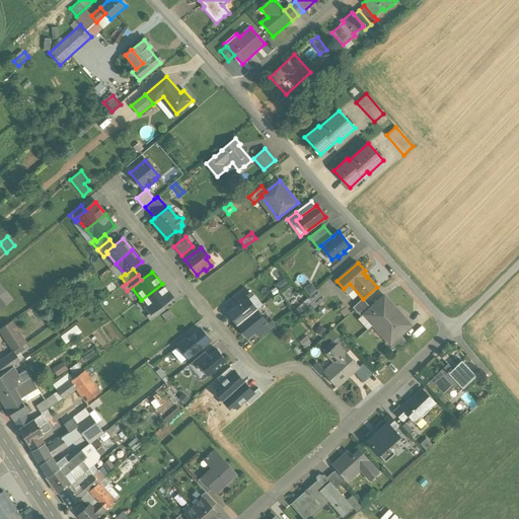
[(171,297),(162,284),(141,300),(151,313),(161,305),(171,297)]
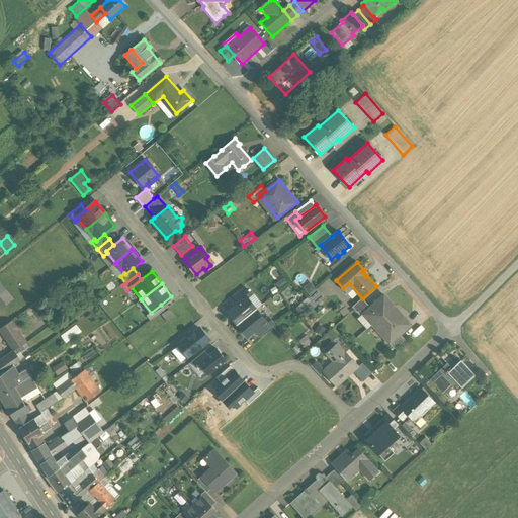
[(14,300),(0,284),(0,298),(5,307),(14,300)]
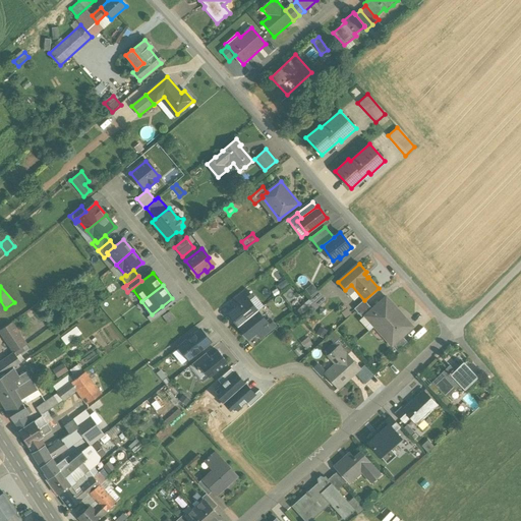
[(246,290),(232,301),(236,307),(247,298),(248,300),(251,297),(246,290)]
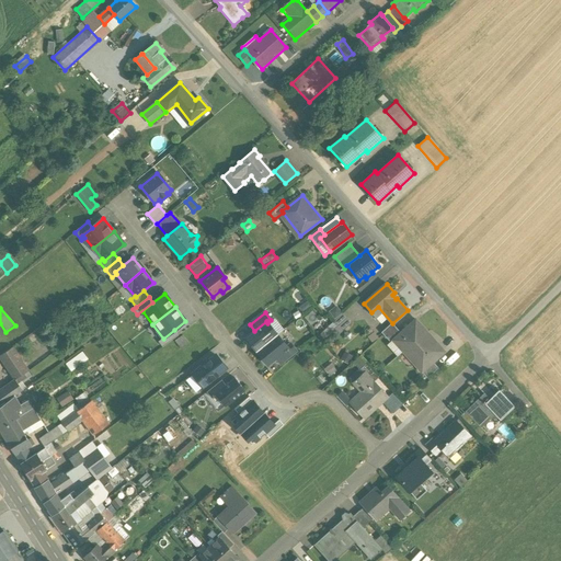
[(344,312),(334,321),(343,331),(353,322),(344,312)]
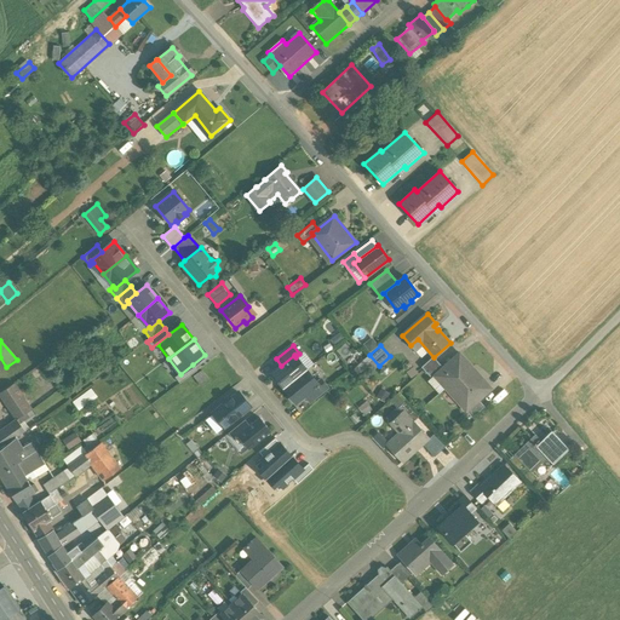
[(443,368),(435,375),(435,377),(466,412),(480,401),(492,389),(460,354),(443,368)]
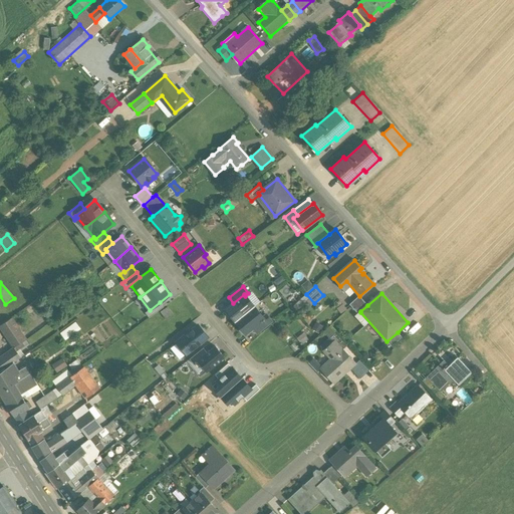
[(233,303),(225,309),(235,322),(254,307),(245,296),(244,294),(233,303)]
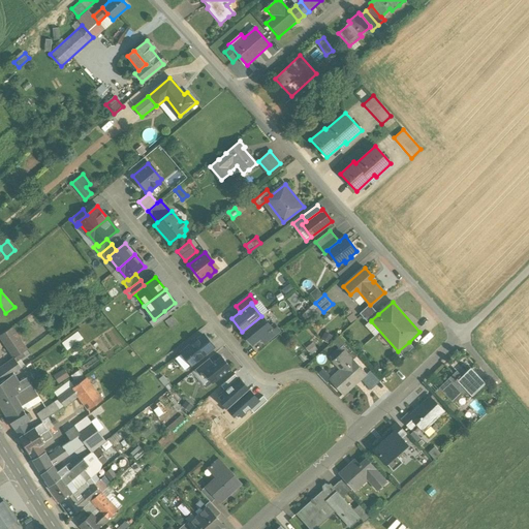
[(370,305),(361,313),(369,323),(371,321),(371,320),(378,314),(370,305)]
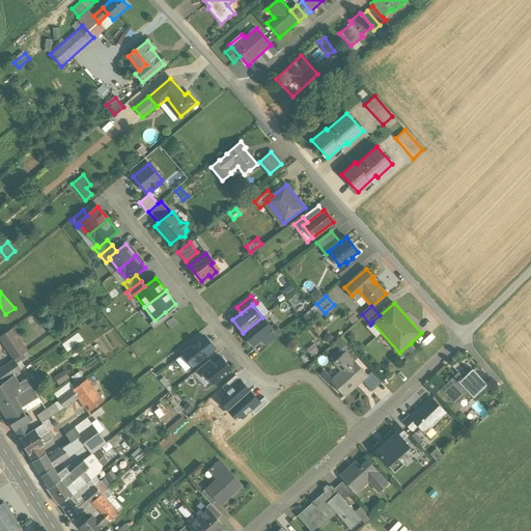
[(169,317),(165,312),(155,320),(150,324),(155,329),(169,317)]
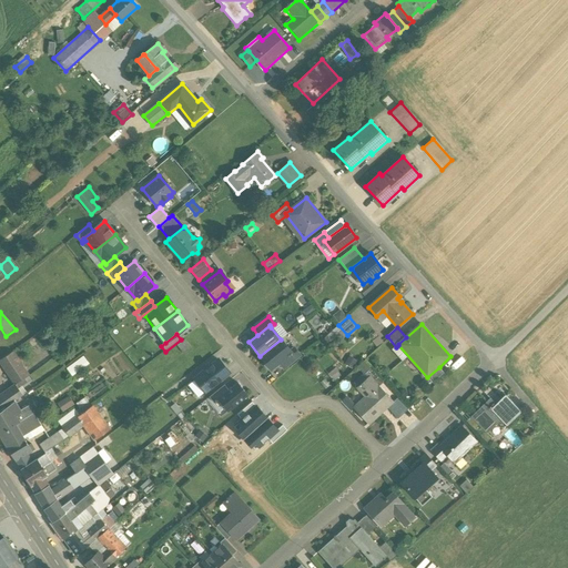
[(383,343),(378,336),(372,342),(376,347),(378,347),(383,343)]
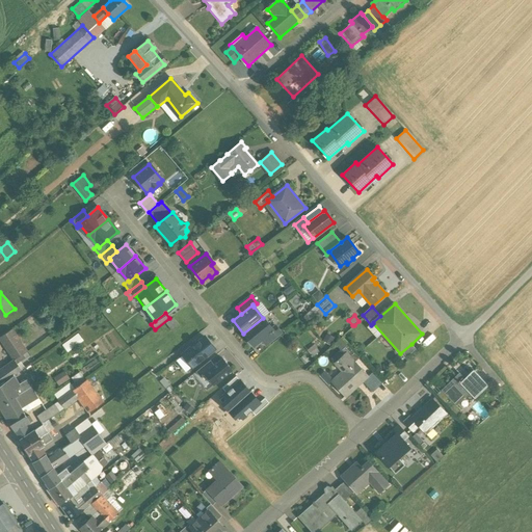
[(174,318),(158,330),(161,336),(169,328),(171,331),(179,325),(174,318)]
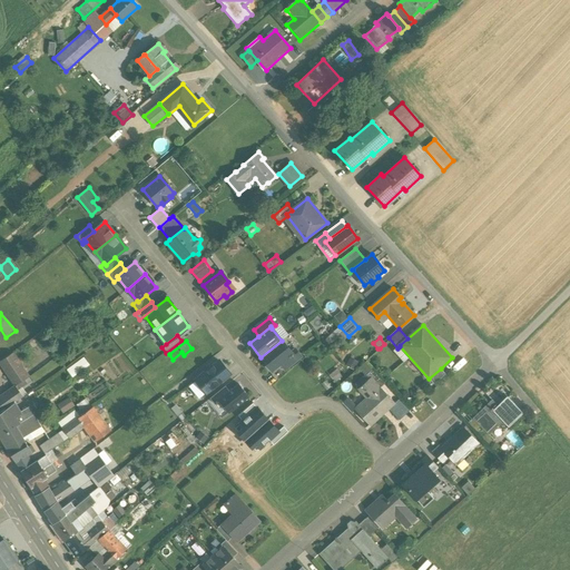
[(282,341),(261,357),(272,371),(281,364),(293,354),(291,352),(282,341)]
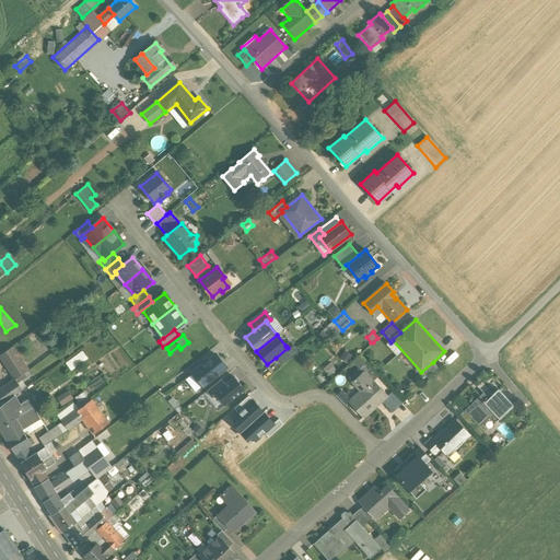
[(295,351),(289,342),(286,346),(288,348),(276,358),(280,363),(295,351)]
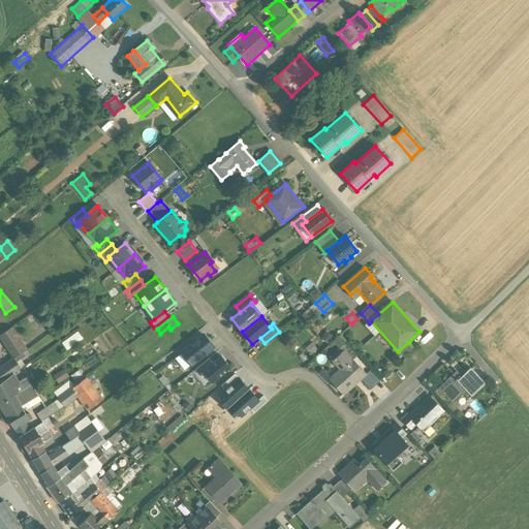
[(27,349),(12,328),(0,335),(0,336),(14,358),(27,349)]
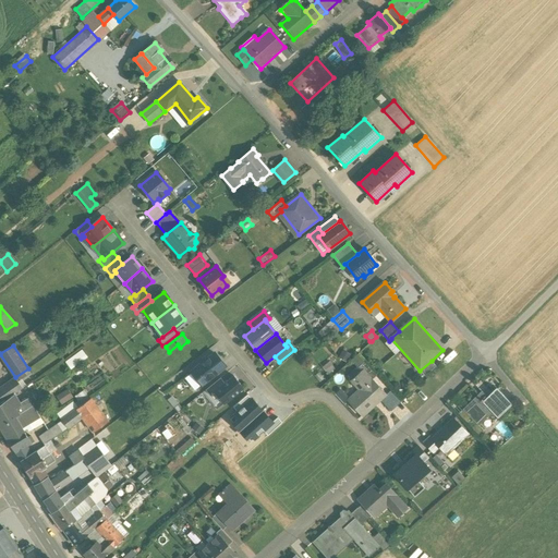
[(86,358),(82,350),(65,362),(70,370),(86,358)]
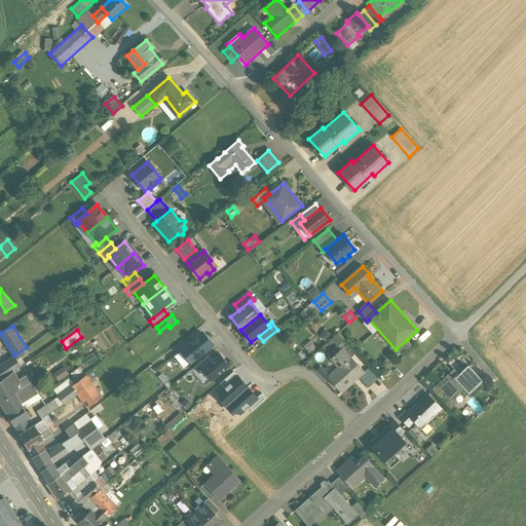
[(318,338),(326,342),(331,335),(323,330),(318,338)]
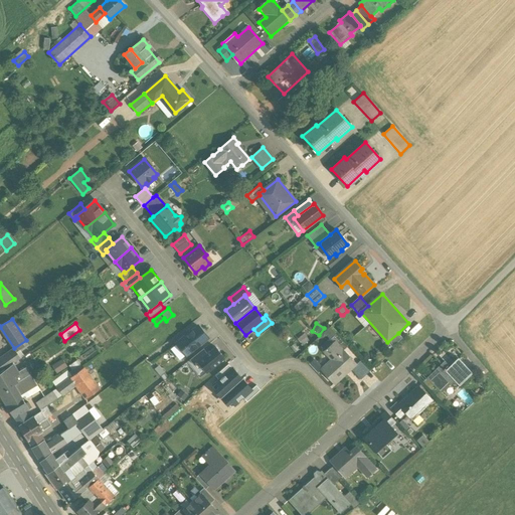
[(198,326),(187,335),(197,346),(207,338),(198,326)]
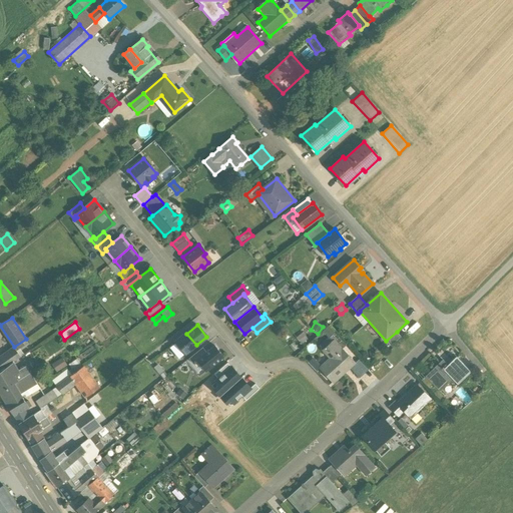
[(335,333),(329,327),(323,332),(328,339),(335,333)]
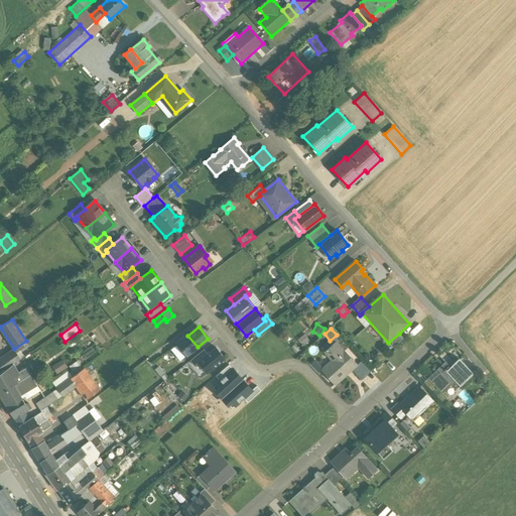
[(399,334),(388,343),(393,348),(403,339),(399,334)]
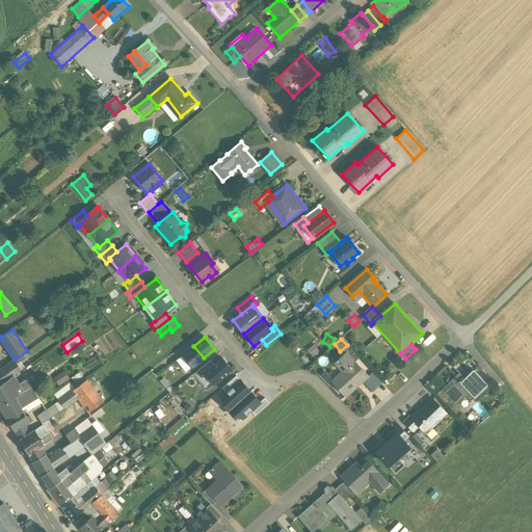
[(319,352),(314,345),(307,350),(312,357),(319,352)]
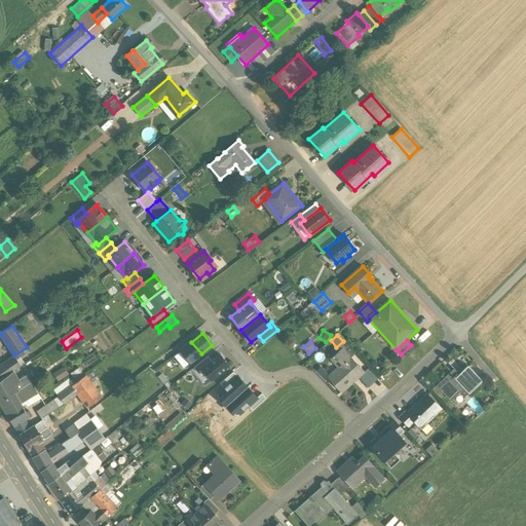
[(355,354),(343,341),(337,346),(341,350),(342,349),(350,359),(355,354)]
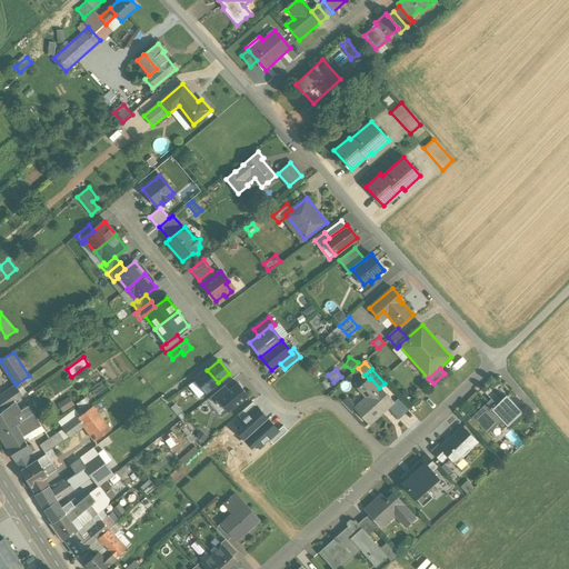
[(207,370),(196,380),(206,392),(218,382),(207,370)]
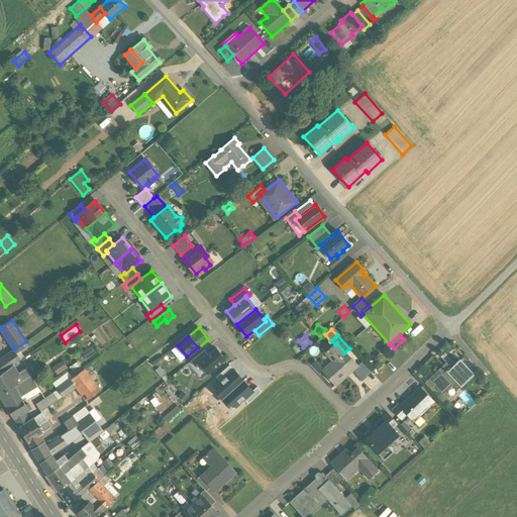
[(344,352),(336,343),(335,344),(326,353),(333,362),(323,371),(336,385),(347,375),(345,374),(355,365),(344,352)]
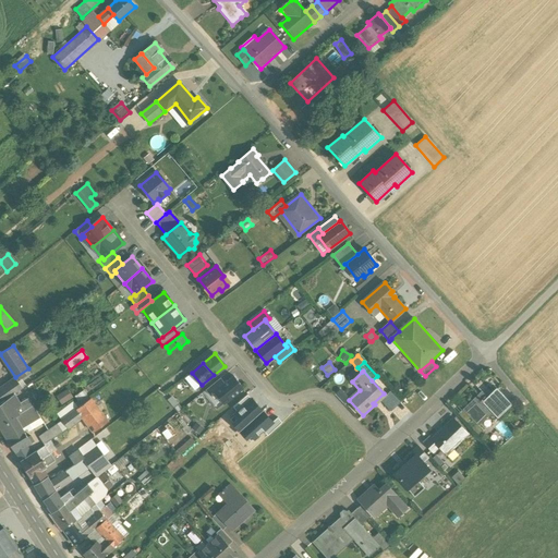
[(225,383),(214,391),(215,392),(223,404),(243,388),(233,376),(225,383)]
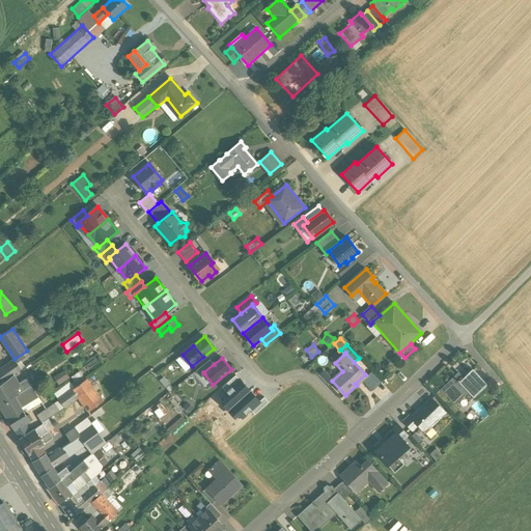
[(0,369),(0,385),(6,381),(22,369),(15,359),(0,369)]
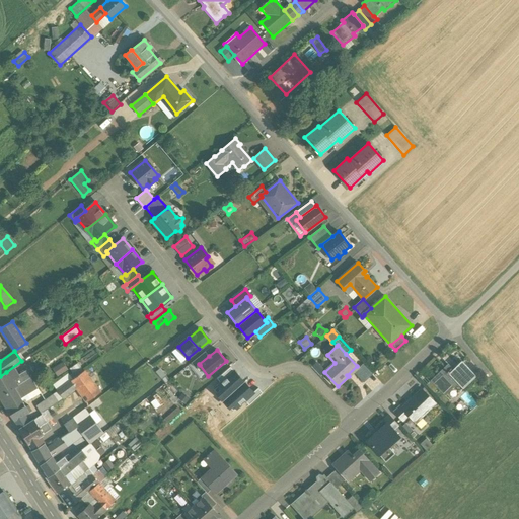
[(205,352),(191,363),(196,368),(200,365),(199,364),(209,356),(205,352)]
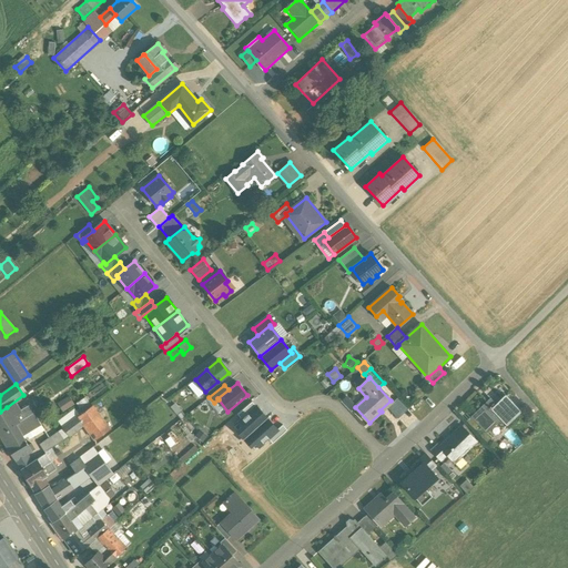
[(490,398),(470,416),(485,432),(499,418),(506,425),(520,412),(505,395),(496,404),(490,398)]
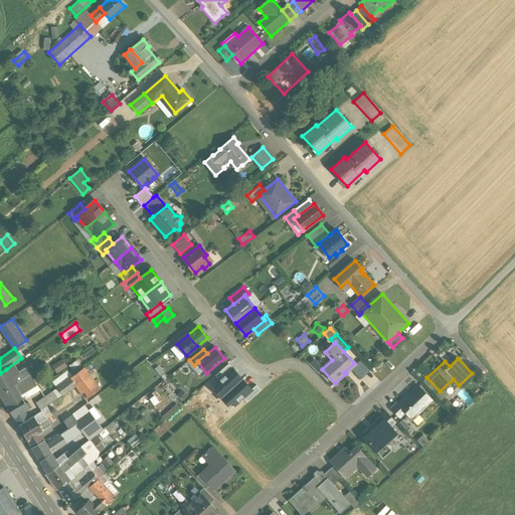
[(50,366),(54,374),(67,366),(63,359),(50,366)]
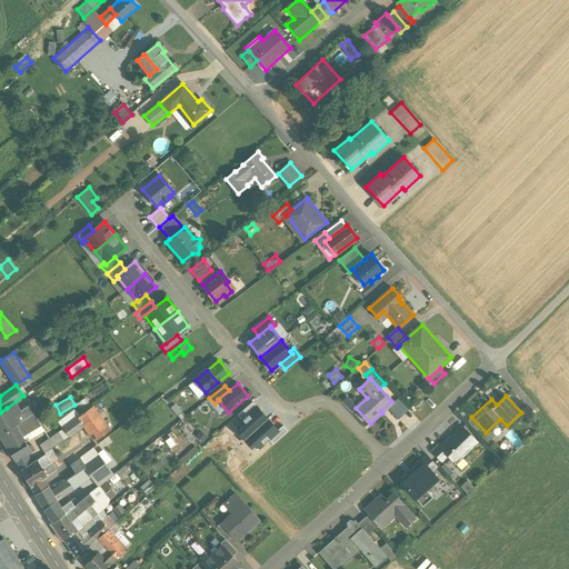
[(342,402),(351,410),(355,406),(347,398),(342,402)]
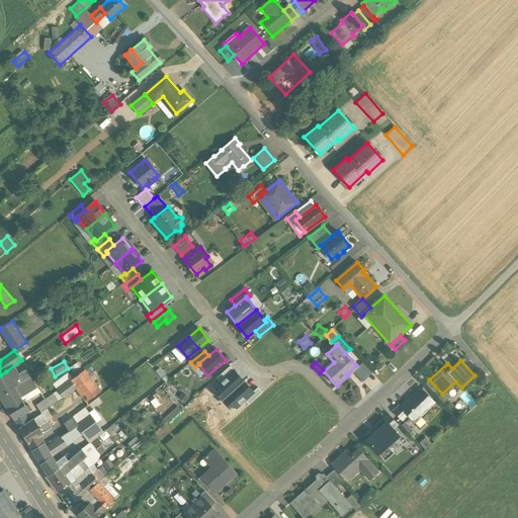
[(362,381),(372,372),(363,362),(354,371),(362,381)]
